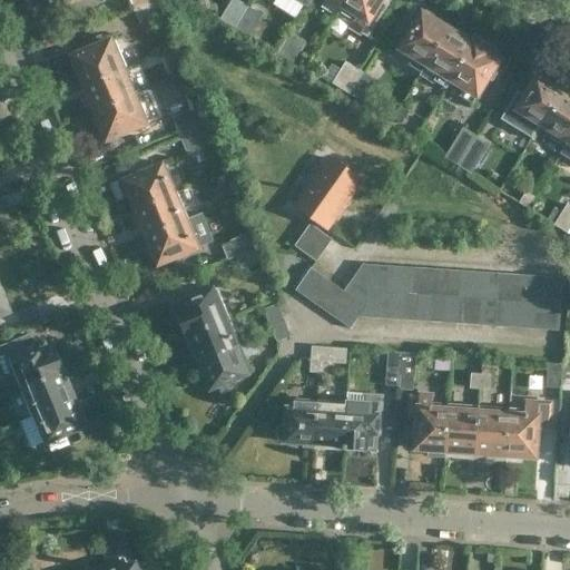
[(49,0),(53,10),(71,2),(75,13),(105,1),(104,0),(49,0)]
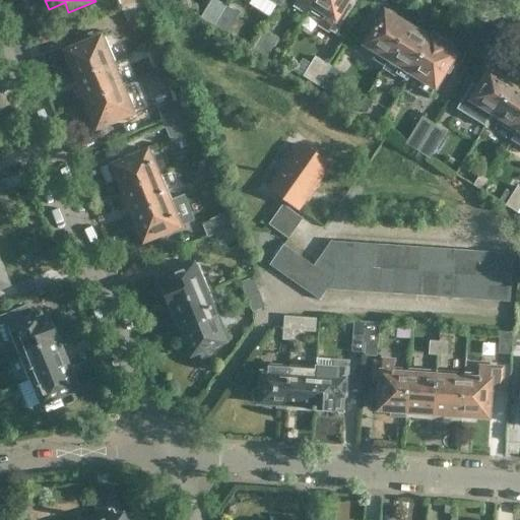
[(137,0),(119,7),(125,21),(146,13),(140,0),(137,0)]
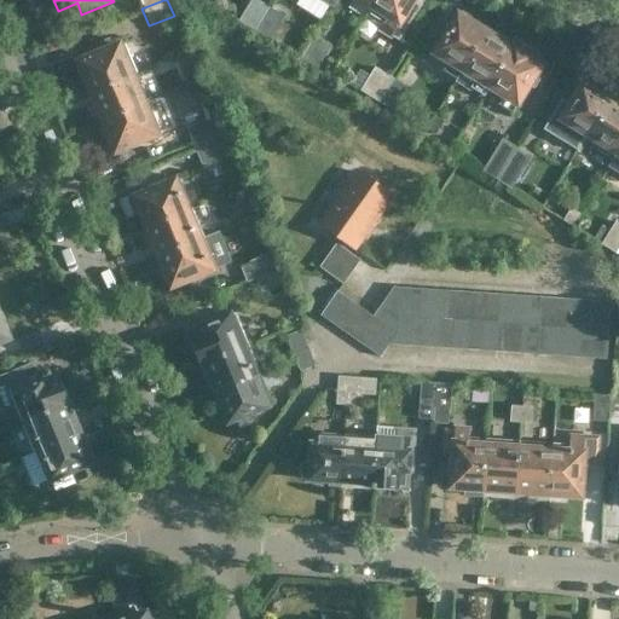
[(255,30),(268,7),(258,0),(252,0),(239,21),(255,30)]
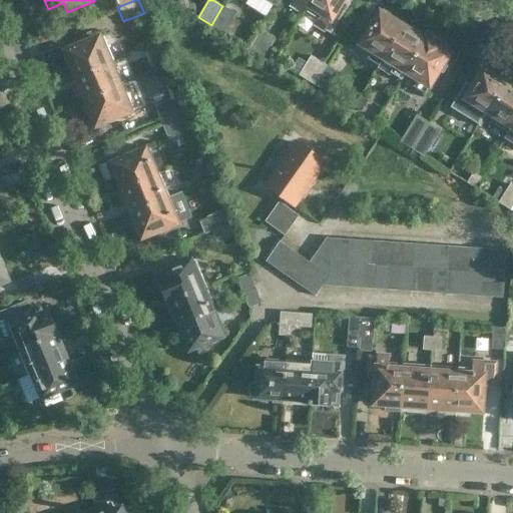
[(331,35),(342,15),(351,1),(349,0),(311,0),(309,5),(303,14),(316,22),(315,25),(331,35)]
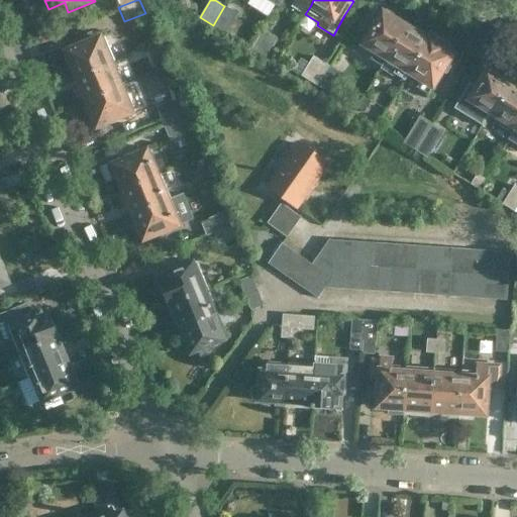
[(224,6),(213,25),(227,33),(238,14),(224,6)]
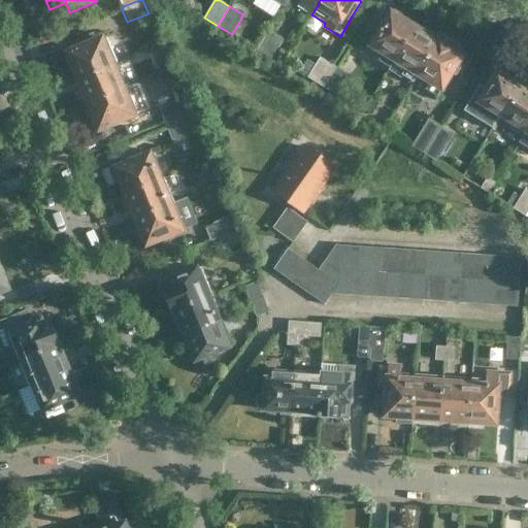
[(395,60),(416,26),(392,11),(370,45),(384,53),(380,60),(391,67),(395,60)]
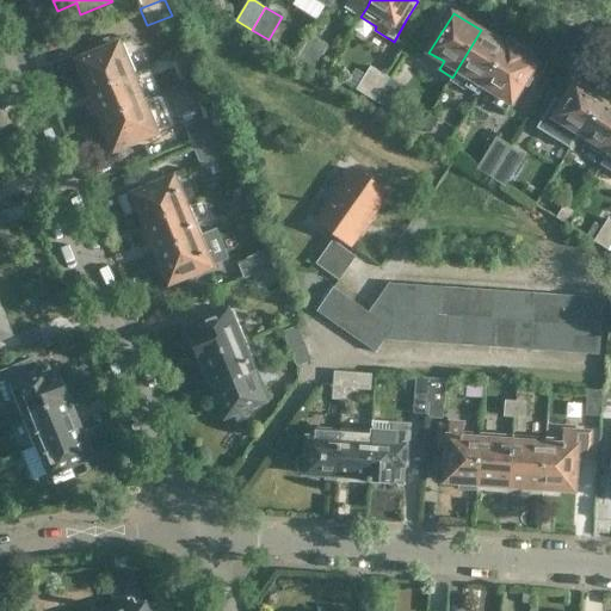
[(508,48),(507,47),(481,30),(457,69),(470,78),(466,86),(479,94),(485,86),(483,86),(508,48)]
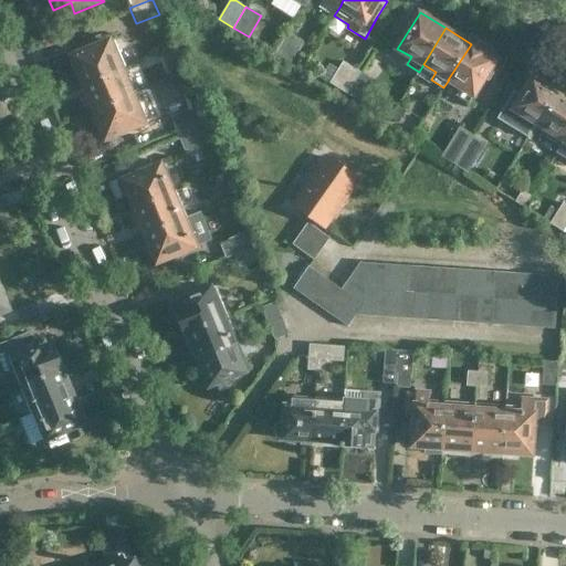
[(289,33),(276,54),(292,63),(304,42),(289,33)]
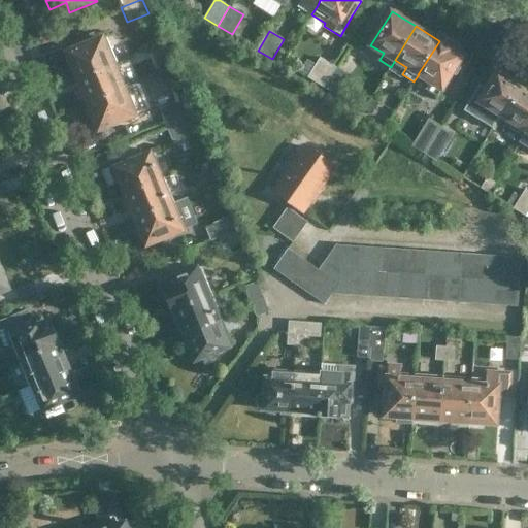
[(79,40),(83,46),(68,53),(78,78),(117,63),(106,37),(97,41),(94,35),(79,40)]
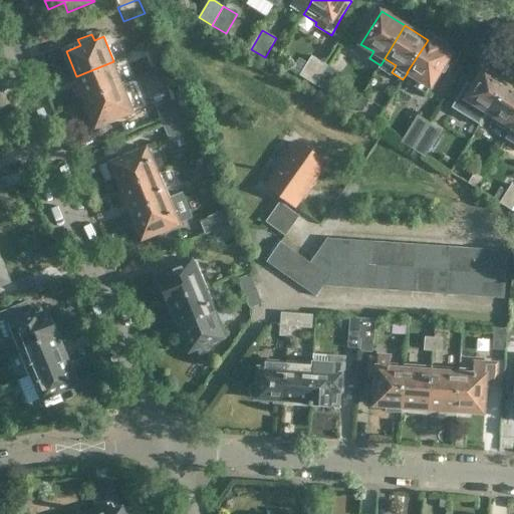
[(407,72),(408,72),(418,79),(414,86),(426,93),(451,54),(443,49),(445,45),(430,35),(427,39),(428,40),(407,72)]
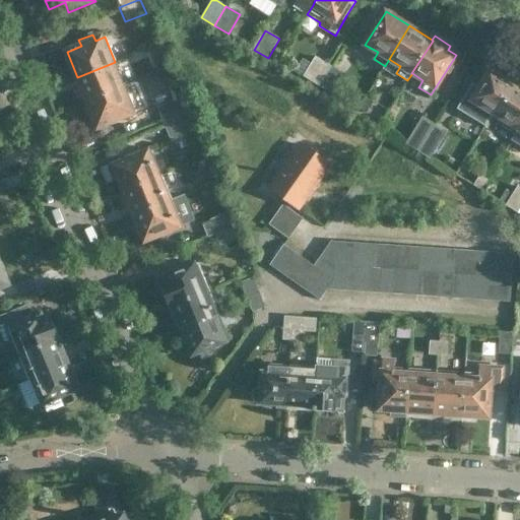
[(151,57),(164,53),(159,44),(147,49),(151,57)]
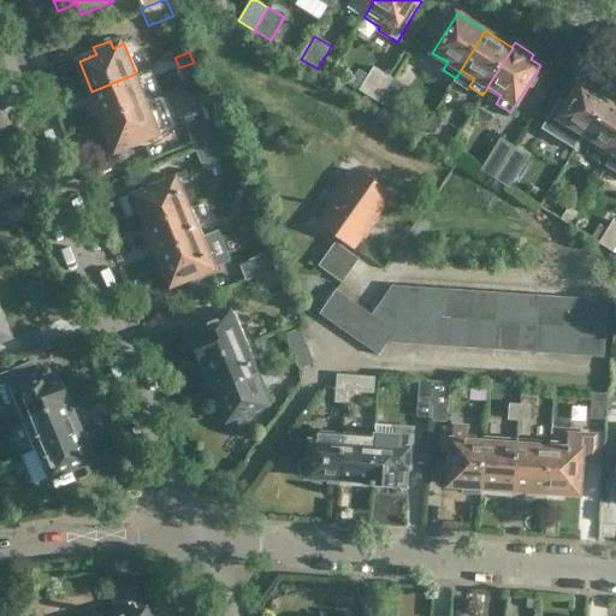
[(360,90),(378,102),(392,78),(374,67),(360,90)]
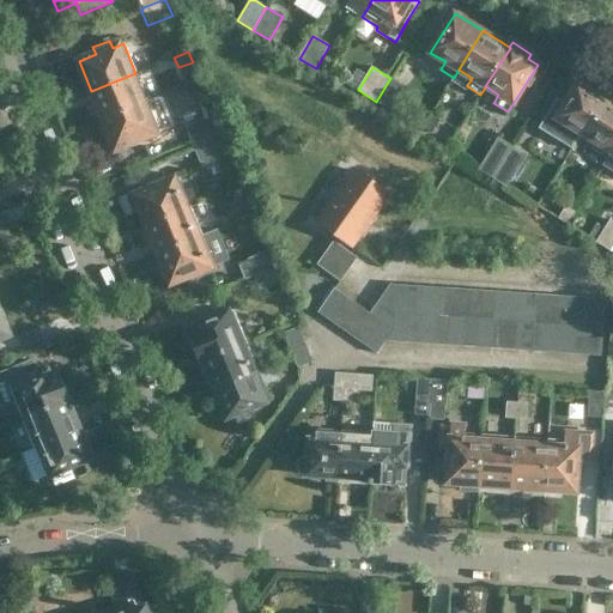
[(149,102),(135,73),(91,91),(103,121),(149,102)]
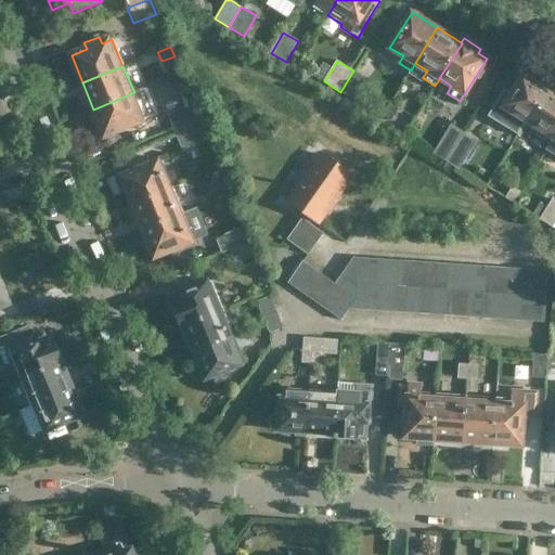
[(340,92),(357,102),(370,80),(353,71),(340,92)]
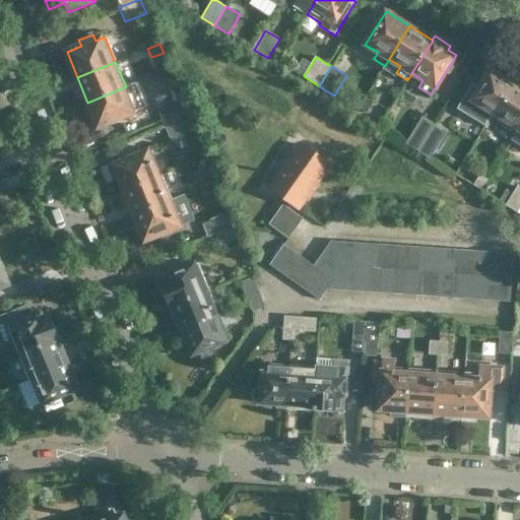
[(494,119),(514,86),(490,71),(469,105),(494,119)]
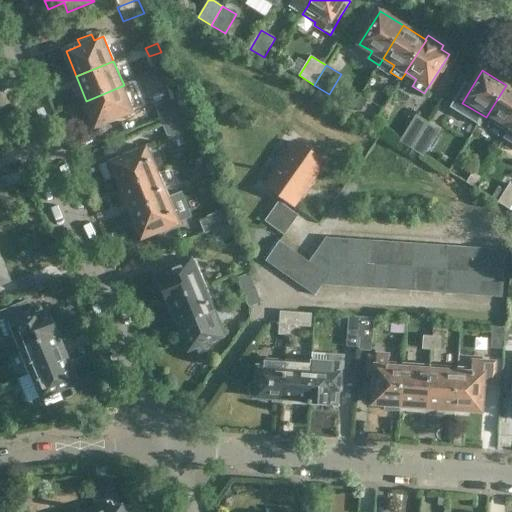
[(124,85),(86,101),(96,126),(134,110),(124,85)]
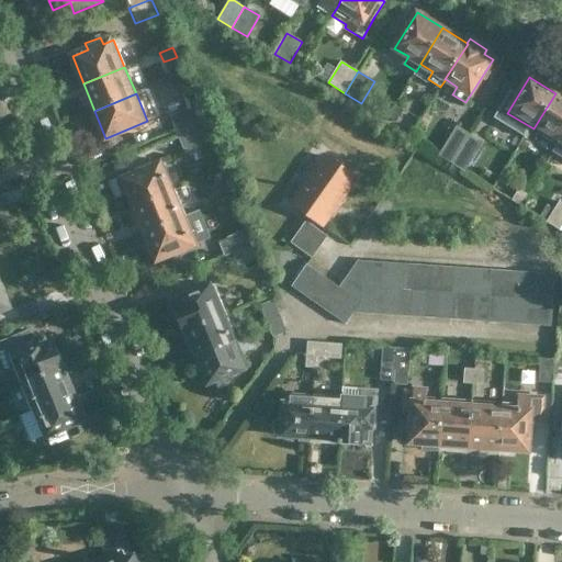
[(559,145),(561,139),(561,97),(555,93),(534,128),(559,145)]
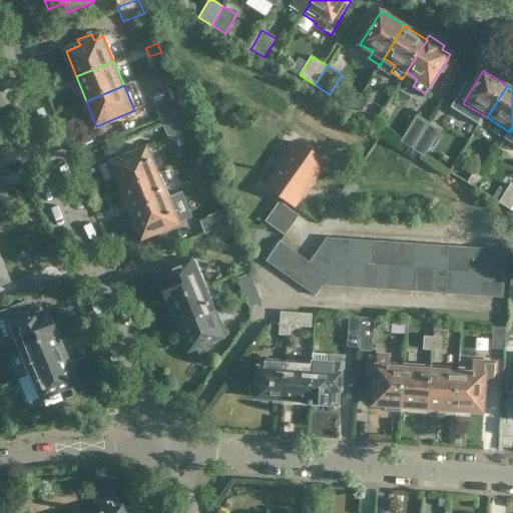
[(159,120),(181,111),(175,97),(153,106),(159,120)]
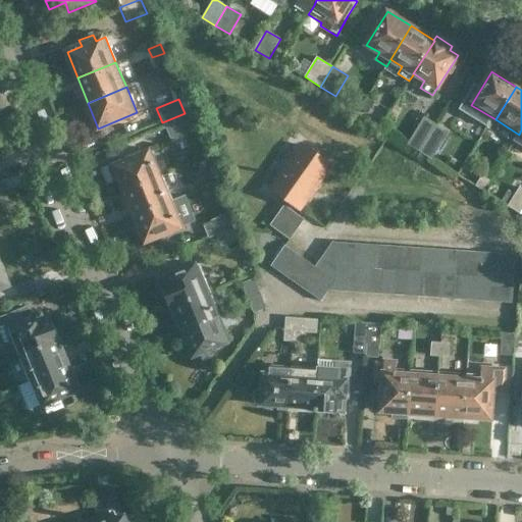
[(361,111),(368,115),(375,103),(368,99),(361,111)]
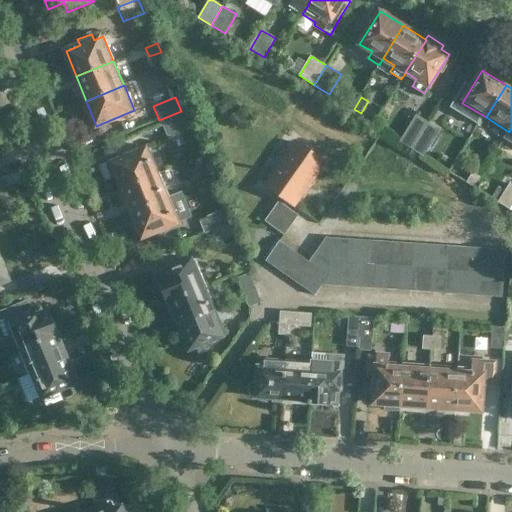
[(181,111),(159,120),(166,137),(188,129),(181,111)]
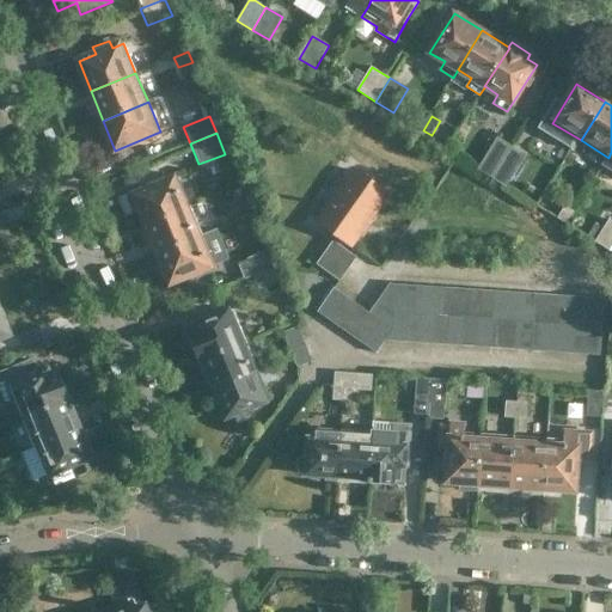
[(493,178),(513,146),(499,136),(478,169),(493,178)]
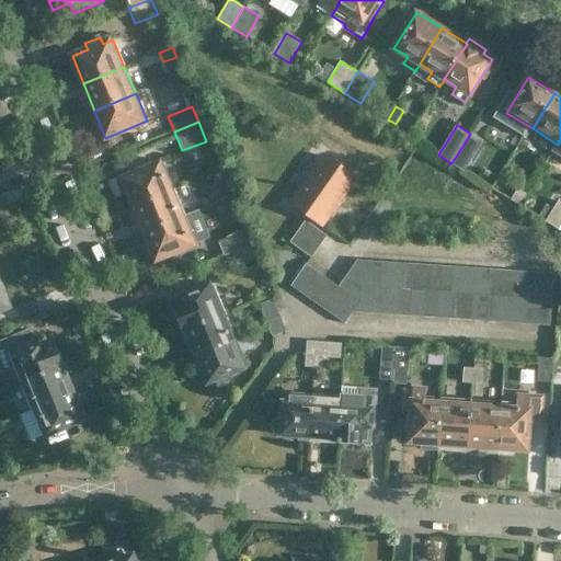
[(470,134),(451,163),(465,171),(482,141),(470,134)]
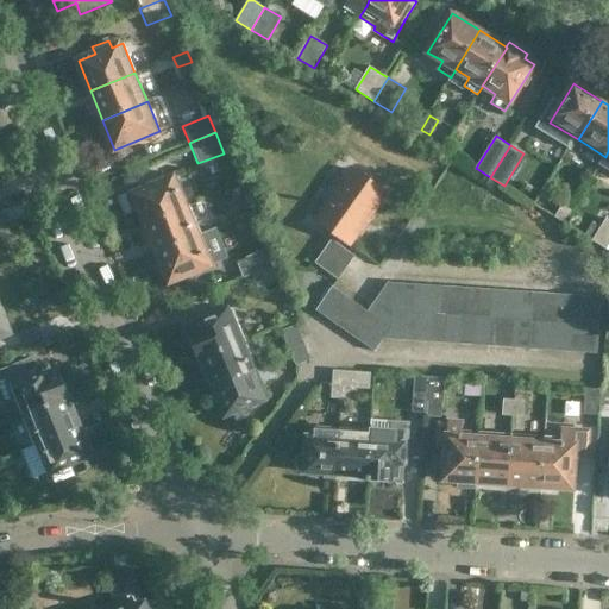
[(350,244),(387,192),(355,169),(318,220),(350,244)]
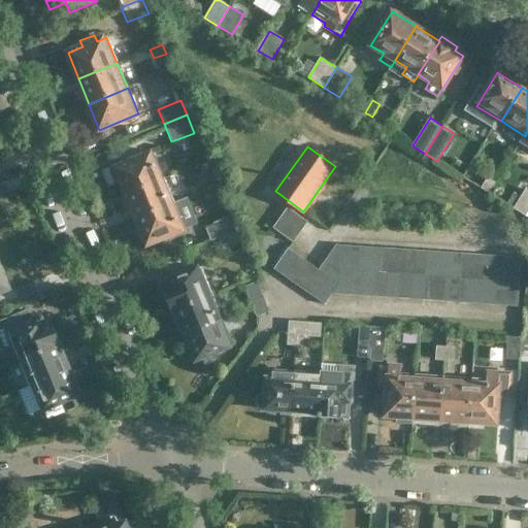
[(126,194),(164,177),(154,153),(116,168),(126,194)]
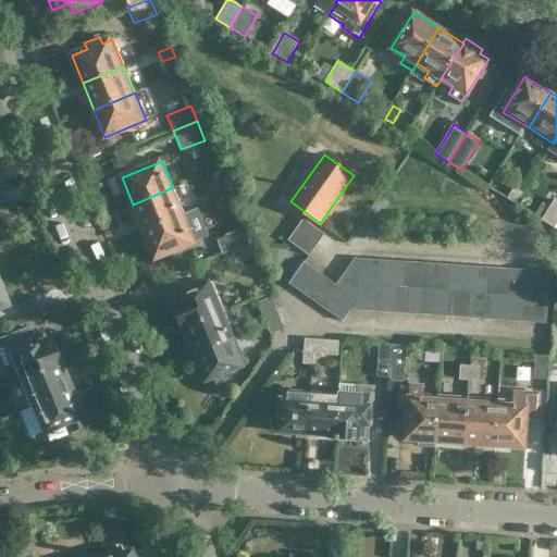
[(220,199),(232,194),(229,184),(217,189),(220,199)]
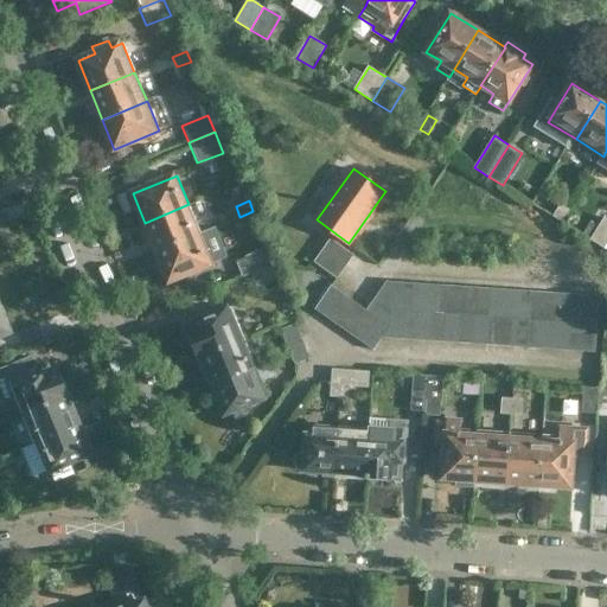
[(189,204),(145,223),(157,251),(200,234),(189,204)]
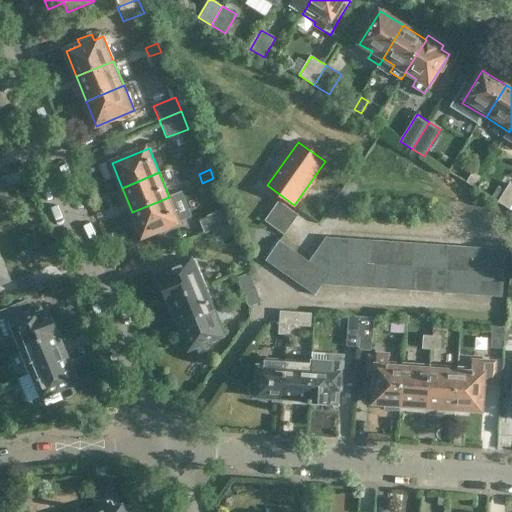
[(467,182),(475,187),(481,177),(473,172),(467,182)]
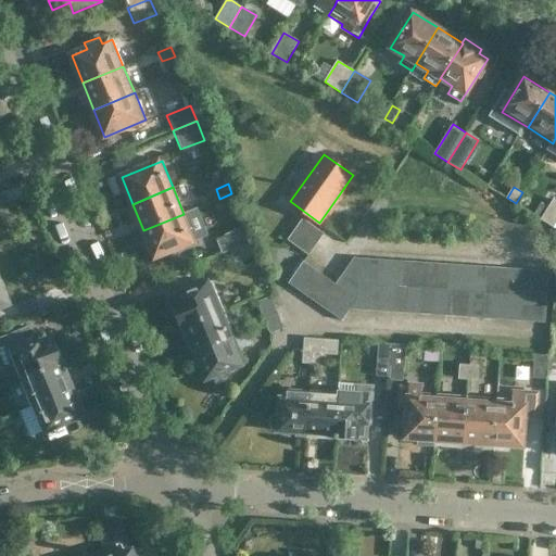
[(554,227),(555,224),(555,198),(550,207),(541,219),(554,227)]
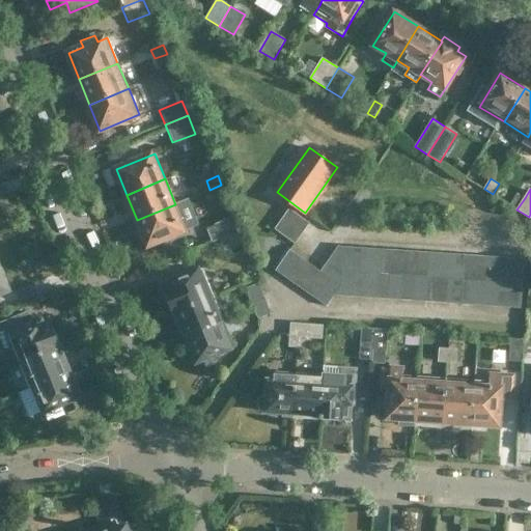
[(510,205),(516,210),(525,198),(518,193),(510,205)]
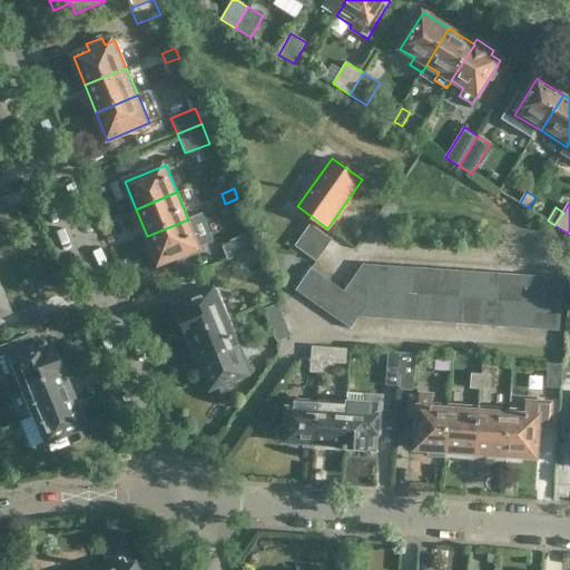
[(200,246),(188,219),(147,236),(159,264),(200,246)]
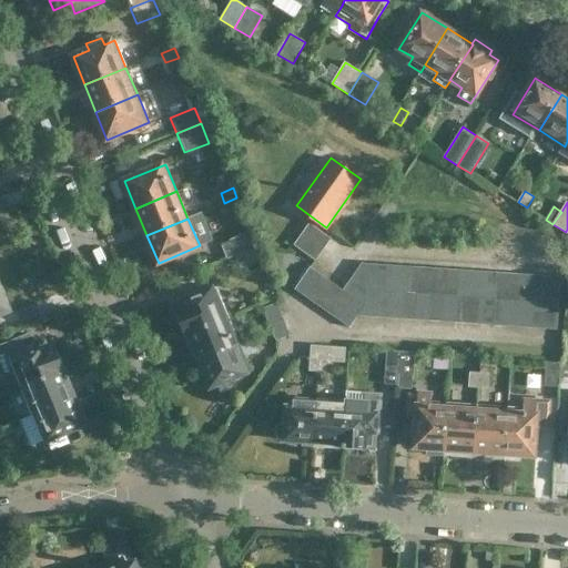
[(302,234),(323,250),(331,240),(308,224),(302,234)]
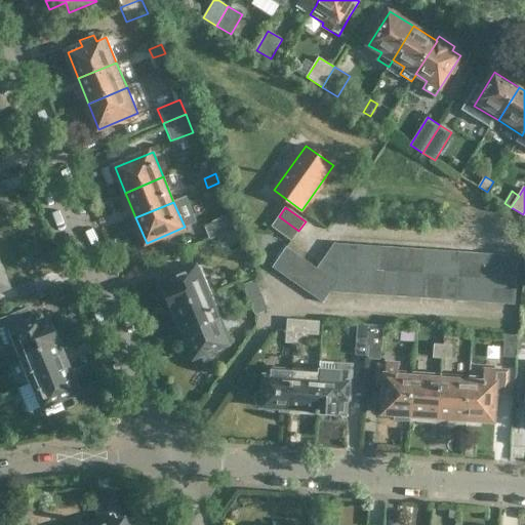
[(218,237),(238,229),(232,214),(212,223),(212,224),(204,227),(210,240),(218,237)]
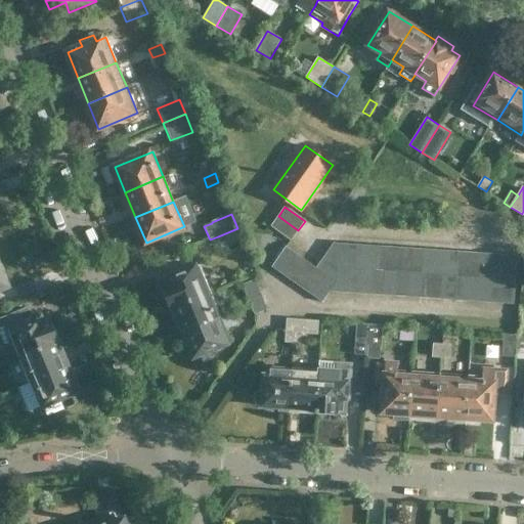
[(291,239),(298,230),(278,216),(271,226),(291,239)]
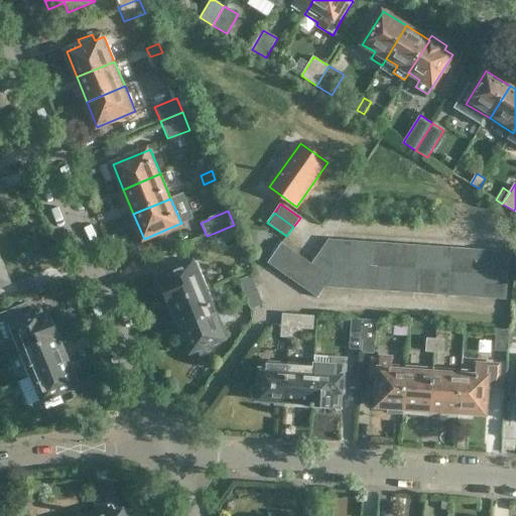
[(234,225),(215,233),(220,245),(239,237),(234,225)]
